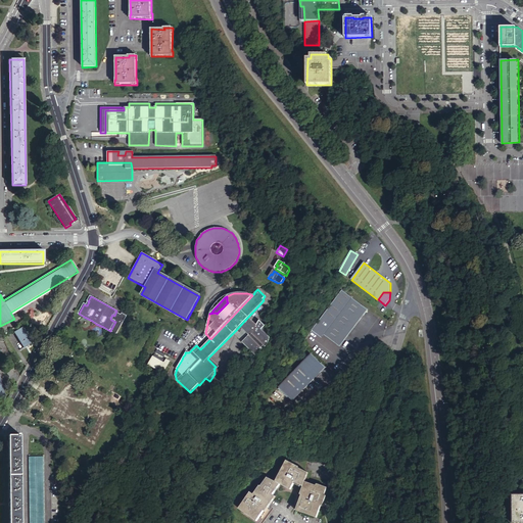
[(325,336),(340,347),(368,311),(352,299),(325,336)]
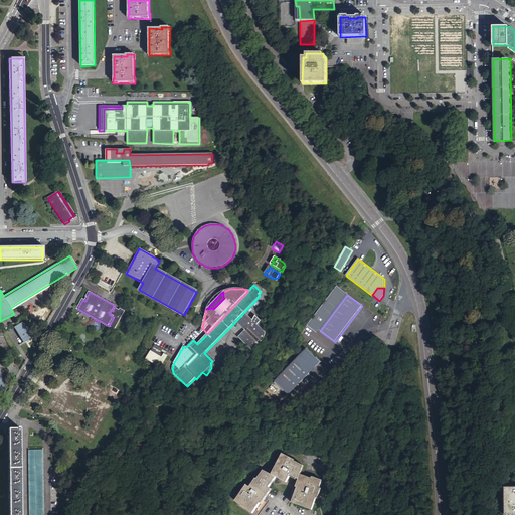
[(252,321),(244,312),(232,325),(235,328),(238,324),(245,331),(247,332),(241,341),(252,351),(260,344),(258,343),(260,341),(262,343),(263,342),(265,338),(266,336),(266,333),(258,325),(256,326),(251,322),(252,321)]
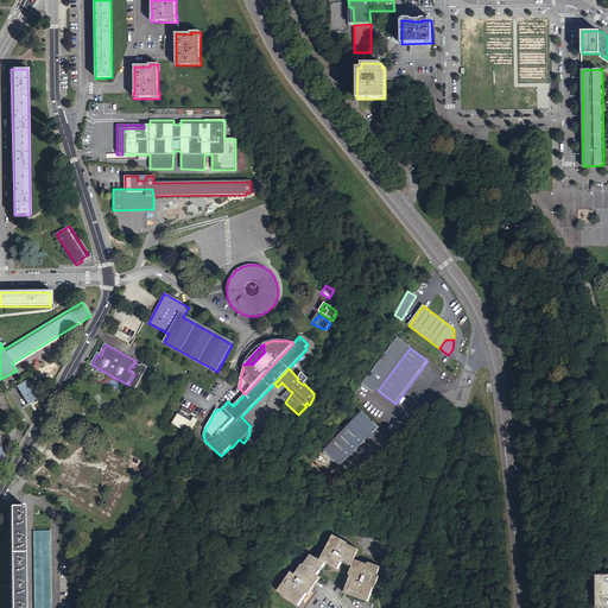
[(25,380),(17,387),(29,405),(37,399),(25,380)]
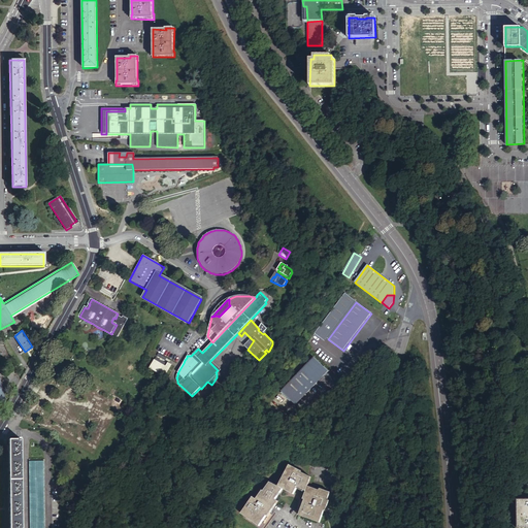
[(241,336),(248,342),(252,339),(244,332),(241,336)]
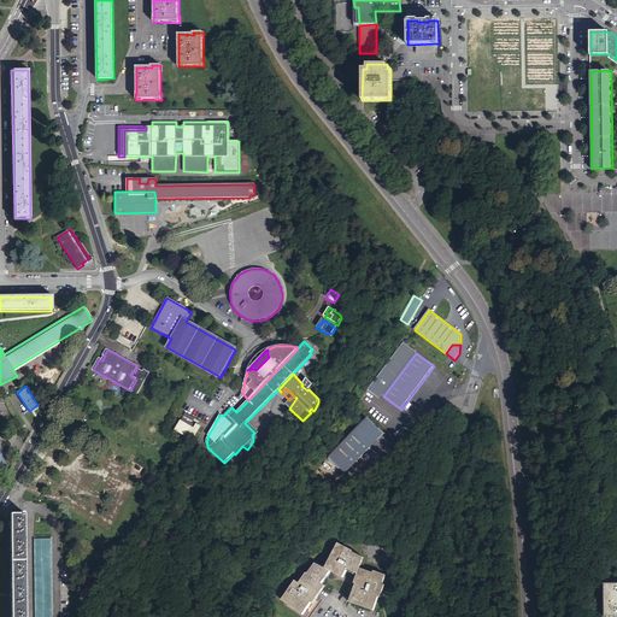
[(286,405),(289,409),(297,398),(294,397),(289,400),(286,405)]
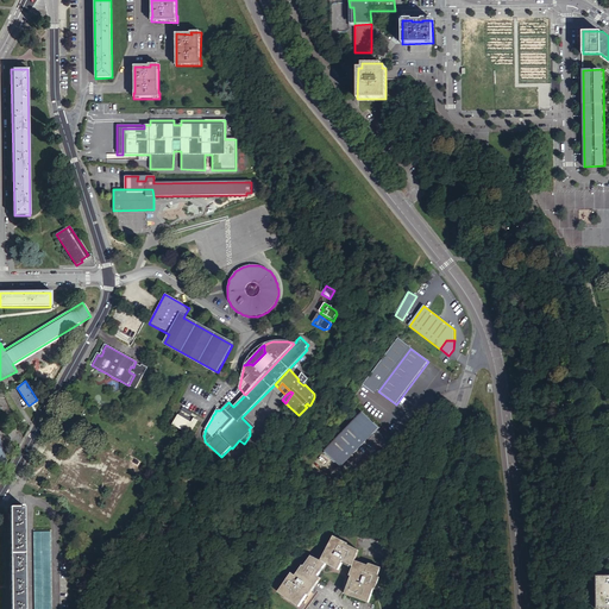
[(64,412),(61,418),(69,421),(71,416),(64,412)]
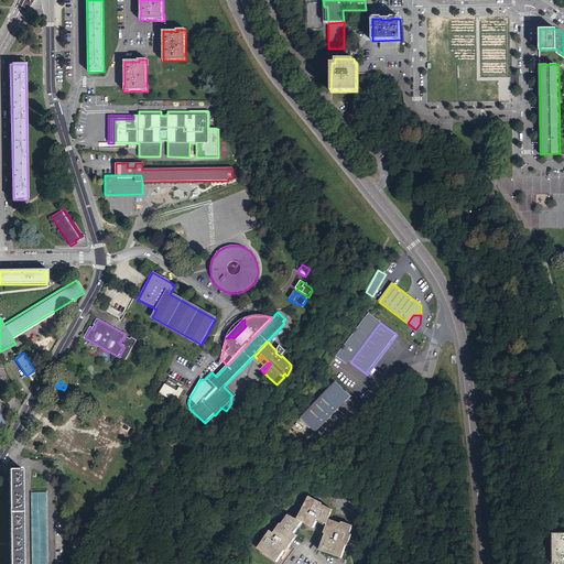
[(315,434),(350,398),(335,383),(300,420),(315,434)]
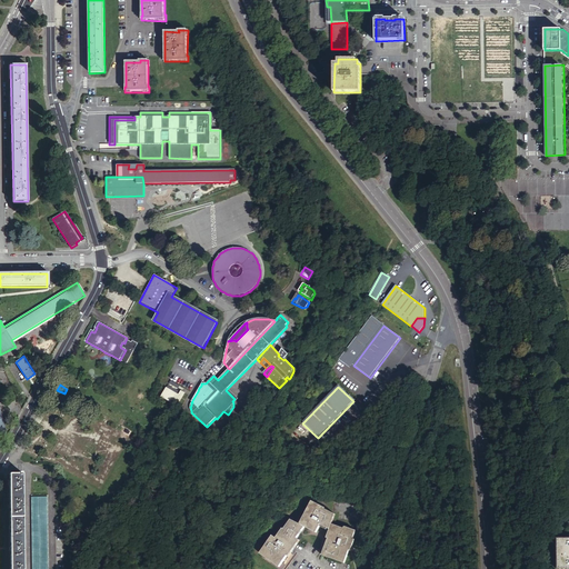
[(166,388),(160,398),(177,407),(185,395),(180,392),(178,395),(166,388)]
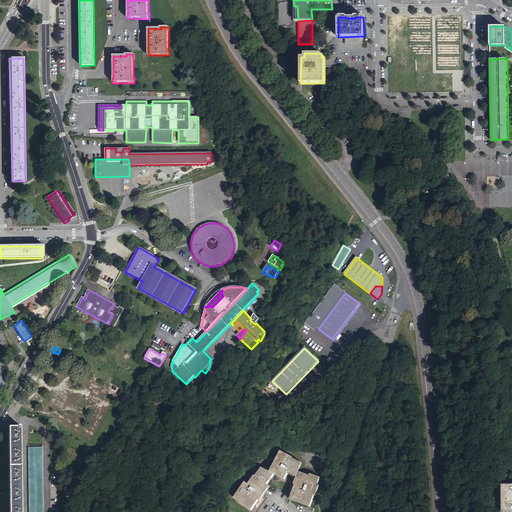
[(212,358),(204,350),(203,351),(211,359),(212,358)]
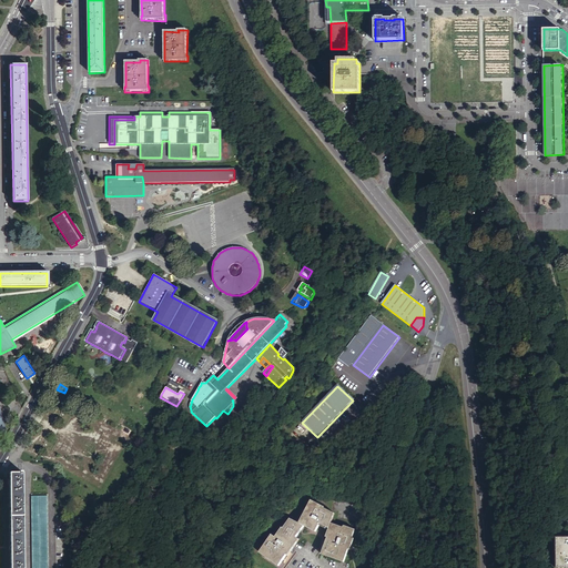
[(23,567),(22,473),(9,473),(10,567),(23,567)]
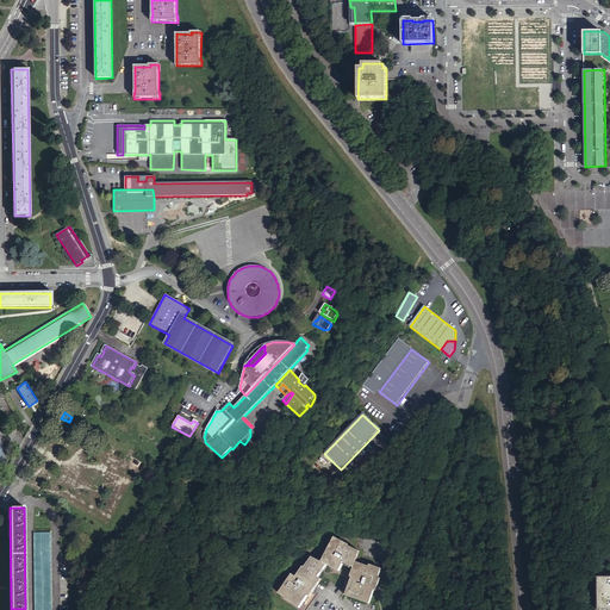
[(33,533),(33,609),(51,609),(51,533),(33,533)]
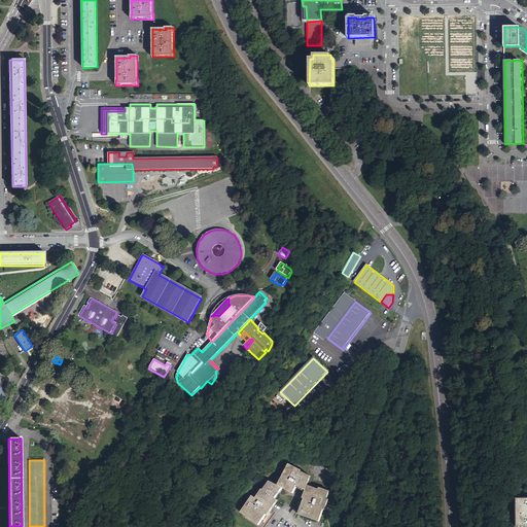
[(291,464),(279,486),(284,489),(294,494),(299,487),(307,492),(309,486),(313,477),(304,472),(304,470),(291,464)]
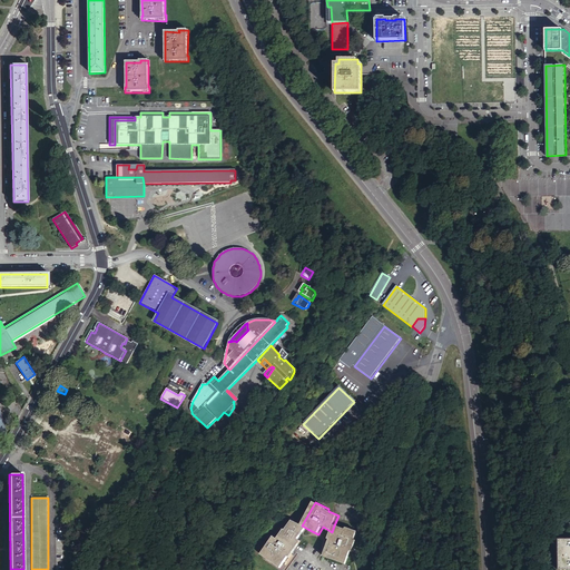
[(307,529),(302,526),(294,521),(286,530),(285,530),(277,540),(274,537),(261,554),(281,569),(290,557),(291,558),(302,542),(298,541),(307,529)]
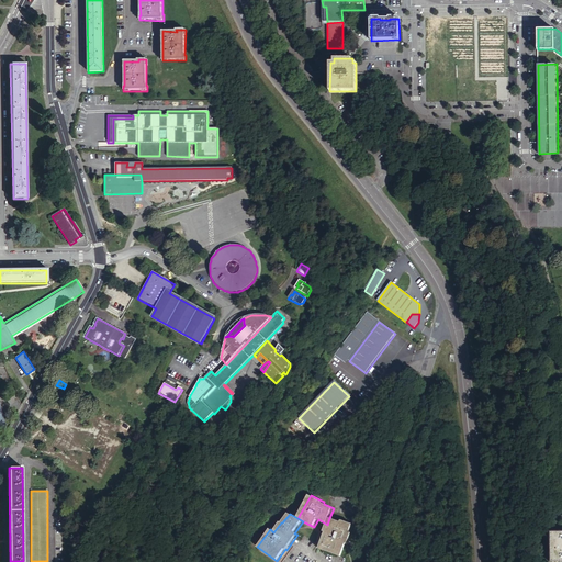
[(329,518),(327,525),(325,531),(326,531),(319,549),(343,557),(350,531),(349,531),(352,524),(341,520),(341,521),(329,518)]
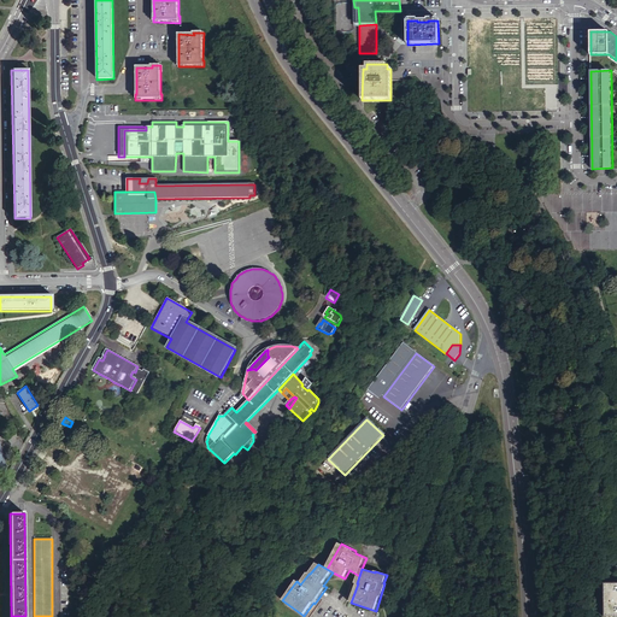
[(604,616),(616,616),(616,583),(604,583),(604,616)]
